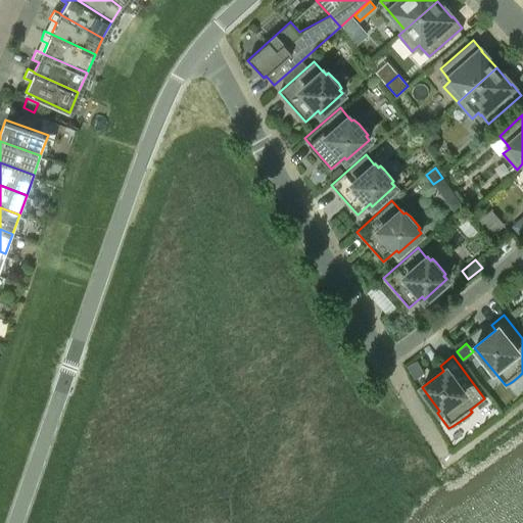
[(408,367),(414,378),(422,373),(416,362),(408,367)]
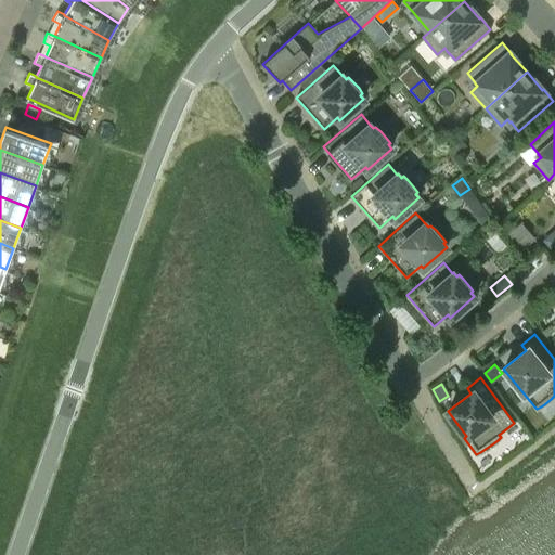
All buildings are outlined.
